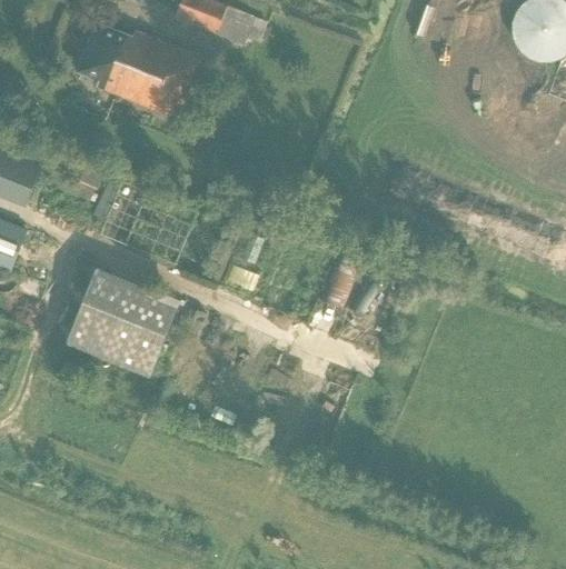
[(209,0),(178,0),(172,16),(241,43),(251,16),(209,0)]
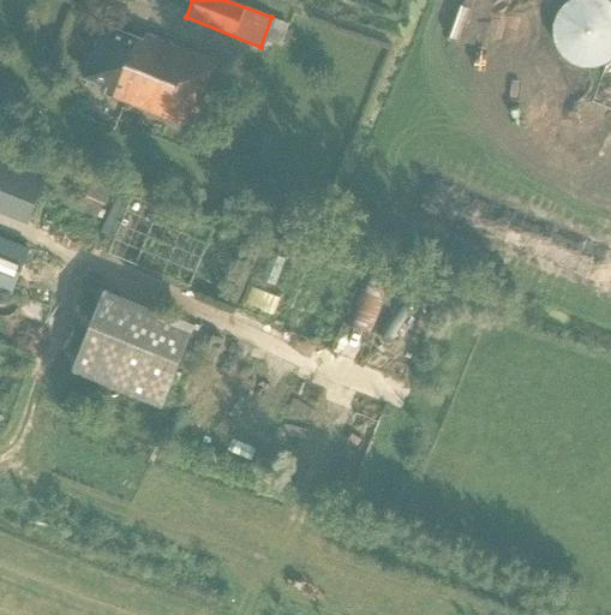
[(599,66),(609,60),(610,57),(610,5),(607,1),(604,0),(564,0),(557,5),(551,15),(547,25),(547,36),(551,48),(557,57),(565,64),(576,69),(588,69),(599,66)]
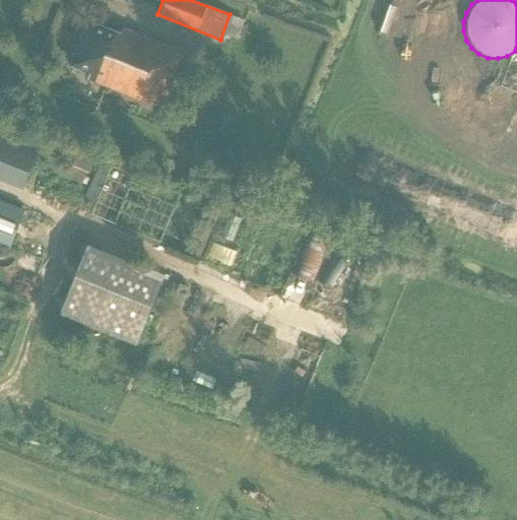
[(240,31),(253,39),(263,17),(250,11),(240,31)]
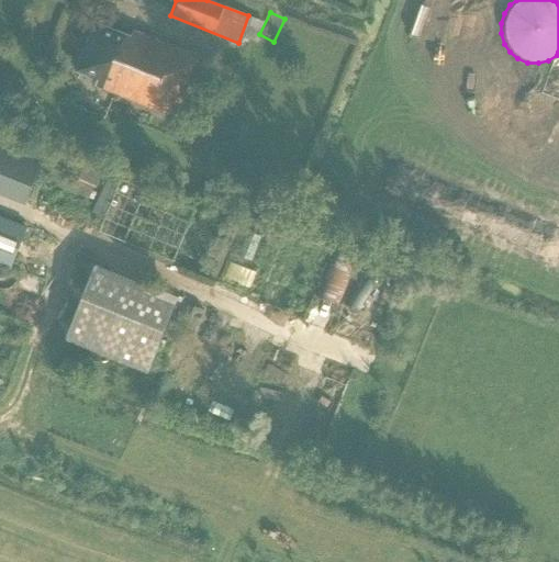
[(189,75),(196,56),(130,30),(127,35),(92,22),(73,70),(93,79),(91,85),(176,119),(193,76),(189,75)]
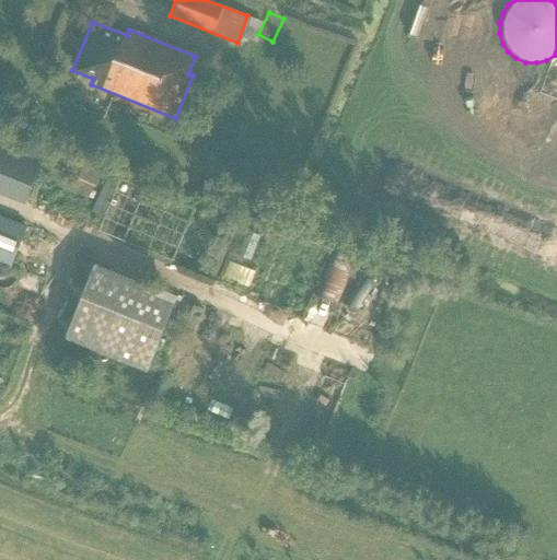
[(41,158),(0,140),(0,188),(24,198),(41,158)]
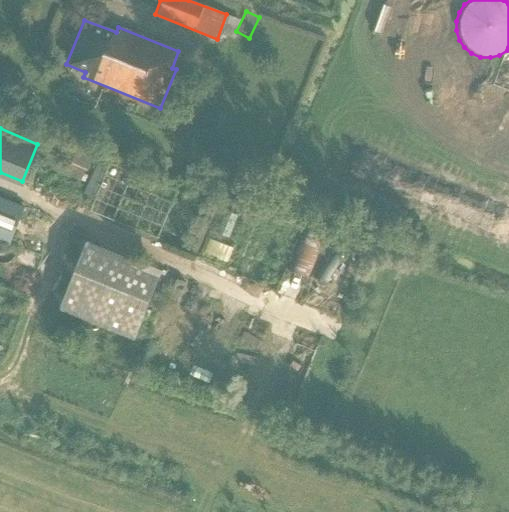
[(126,172),(109,165),(91,209),(108,216),(126,172)]
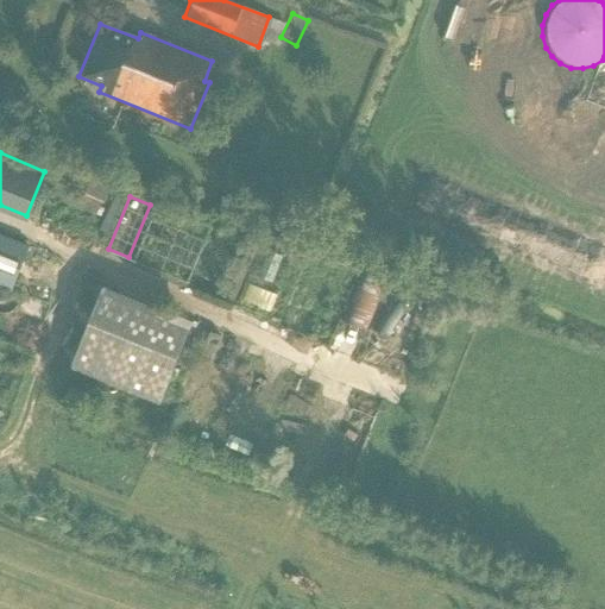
[(0,288),(7,292),(25,245),(0,234),(0,288)]
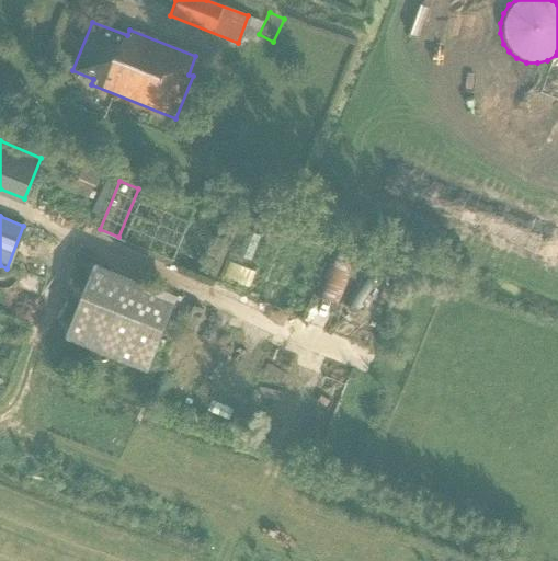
[(243,222),(227,276),(252,284),(269,231),(243,222)]
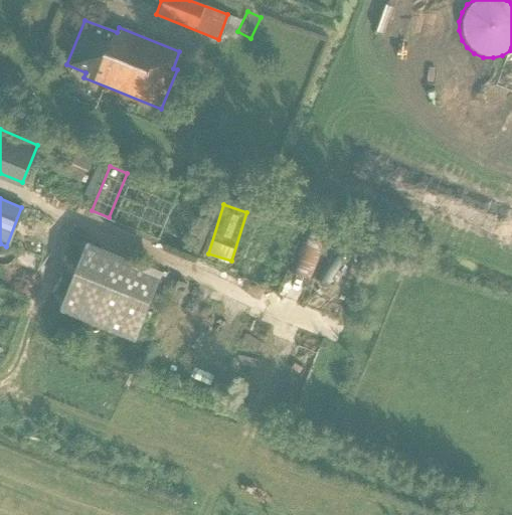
[(87,242),(60,311),(135,341),(162,273),(87,242)]
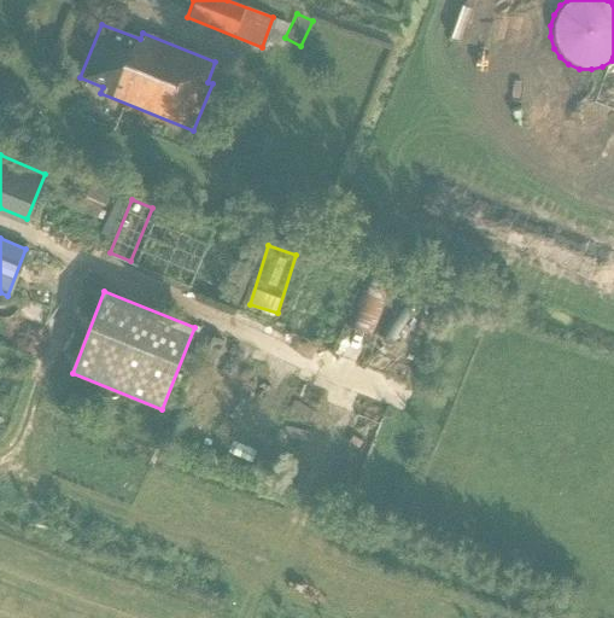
[(217,362),(203,394),(218,401),(233,369),(217,362)]
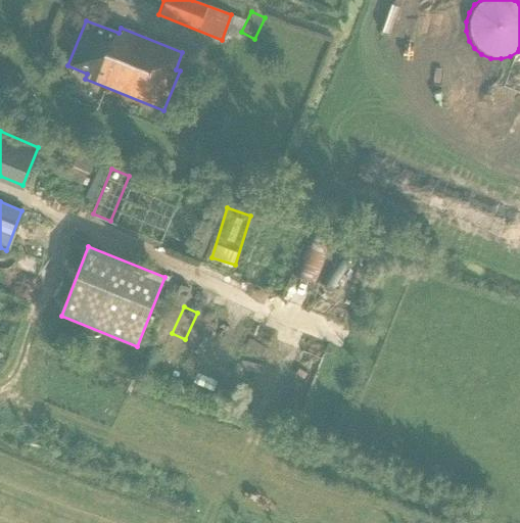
[(224,389),(247,316),(224,308),(199,381),(224,389)]
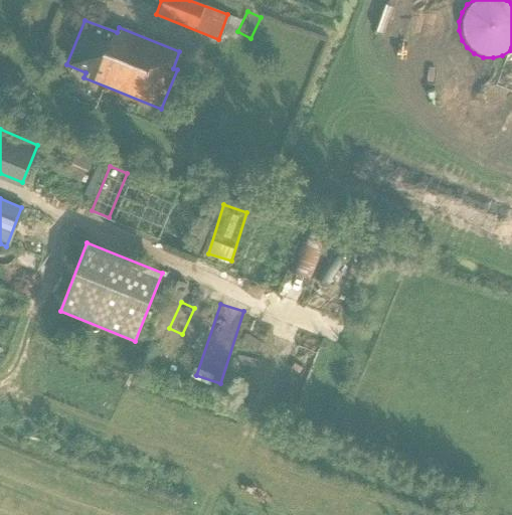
[(185,327),(171,358),(180,361),(194,331),(185,327)]
